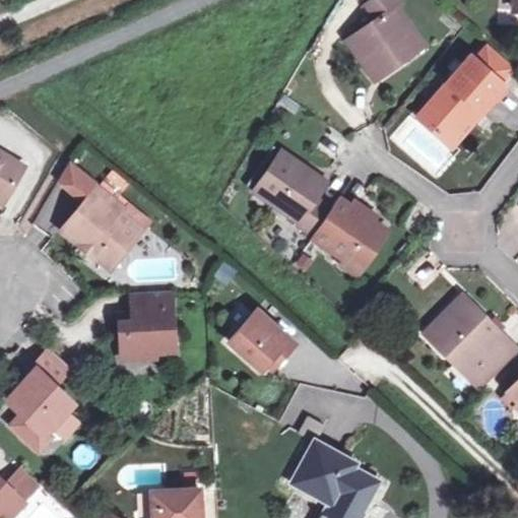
[(398,53),(421,38),(396,3),(400,0),(369,0),(365,3),(375,17),(345,39),(373,78),(401,58),(398,53)]
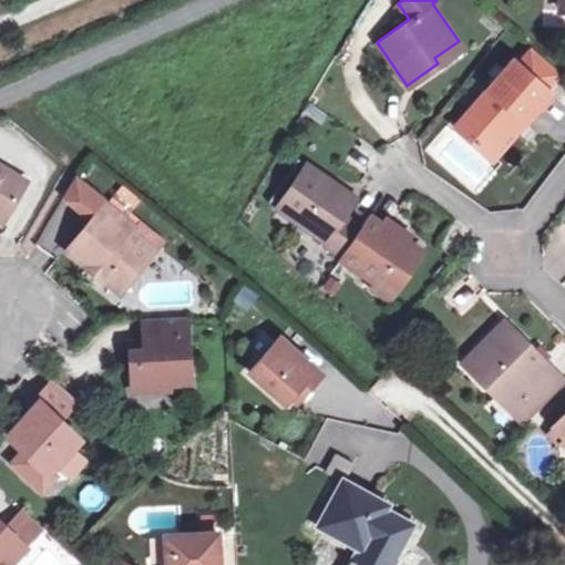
[(462,47),(459,41),(434,58),(438,63),(462,47)]
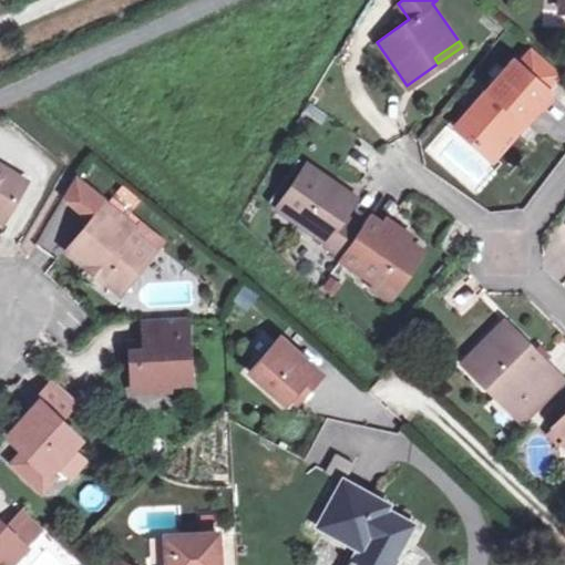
[(519,116),(524,121),(550,91),(512,58),(453,125),(486,154),(519,116)]
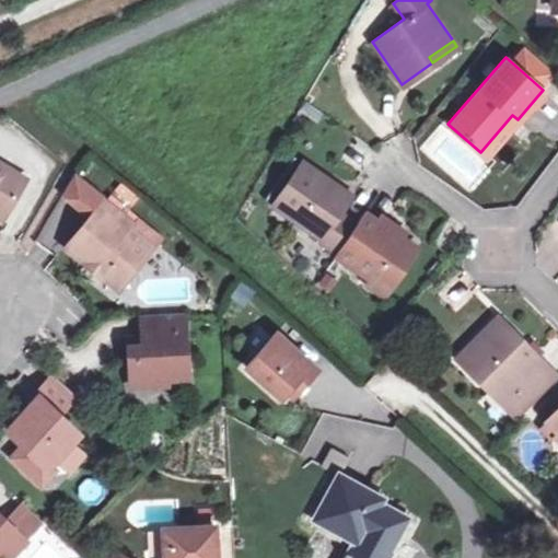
[(512,115),(480,152),(486,157),(518,119),(512,115)]
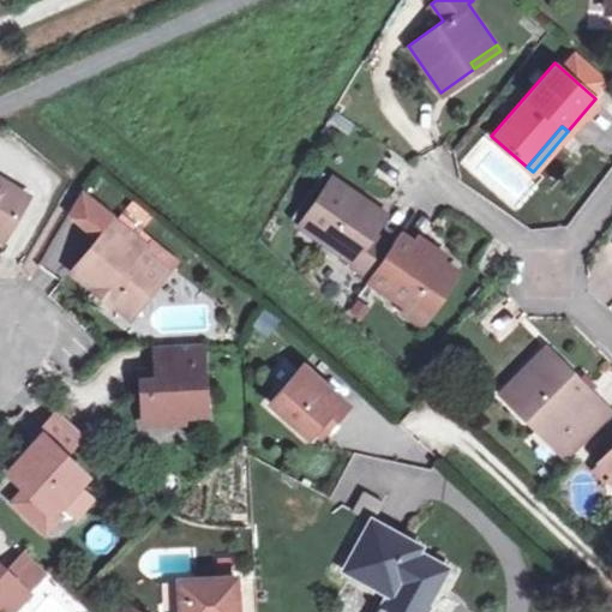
[(352,264),(367,275),(389,244),(375,233),(383,221),(366,210),(371,204),(331,177),(298,223),(354,262),(352,264)]
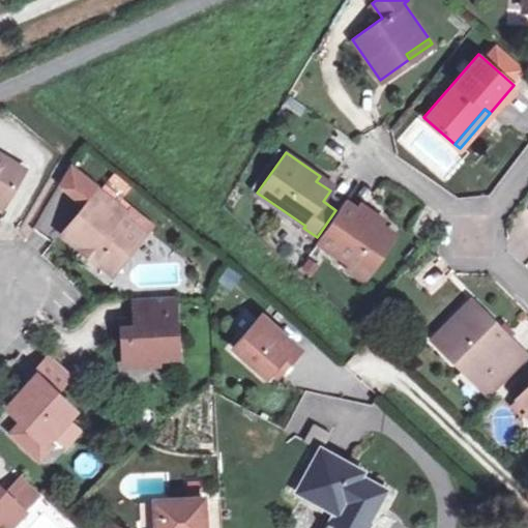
[(24,168),(0,153),(0,204),(1,205),(24,168)]
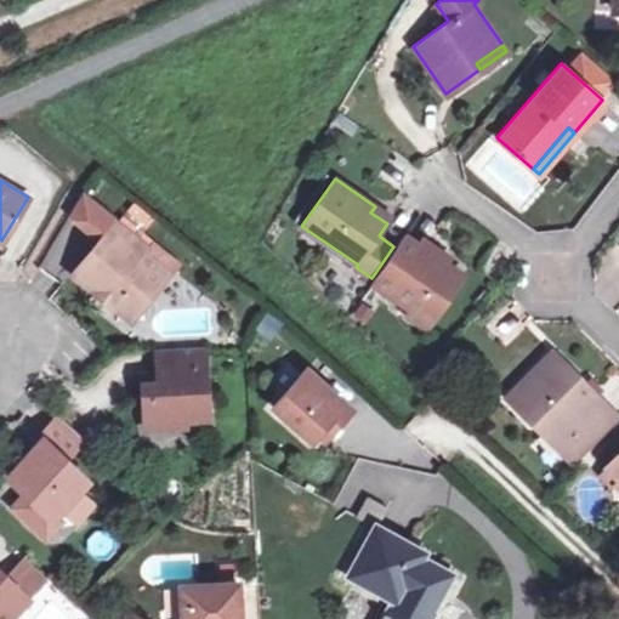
[(370,213),(387,223),(392,215),(376,204),(375,206),(370,213)]
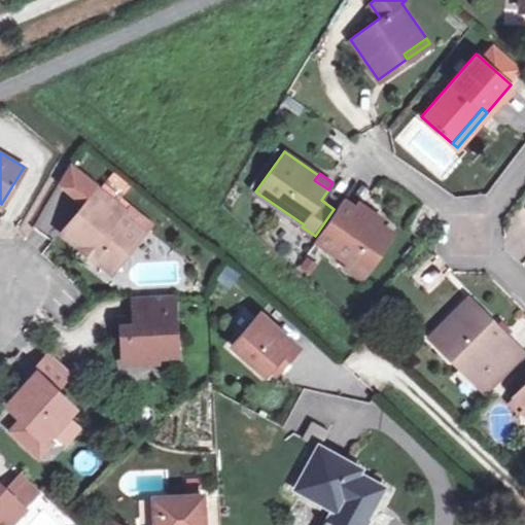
[(62,232),(96,259),(106,247),(119,257),(141,231),(119,213),(123,209),(97,188),(62,232)]
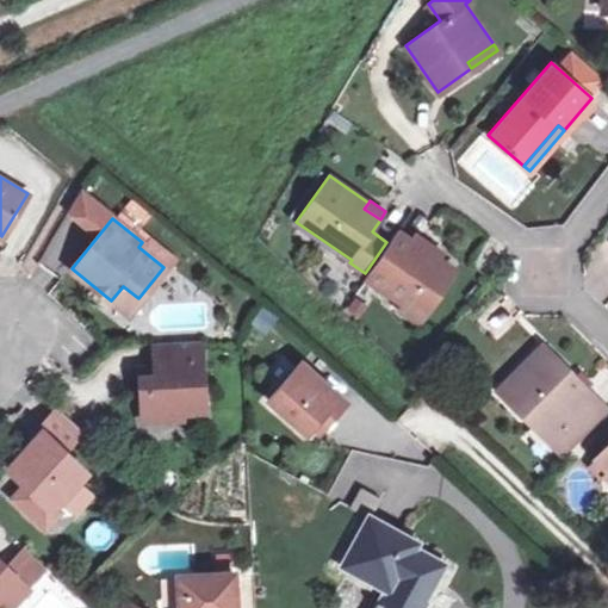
[(426,249),(411,239),(409,243),(394,233),(386,242),(365,273),(363,275),(405,305),(409,301),(427,311),(456,268),(439,258),(442,252),(430,243),(426,249)]
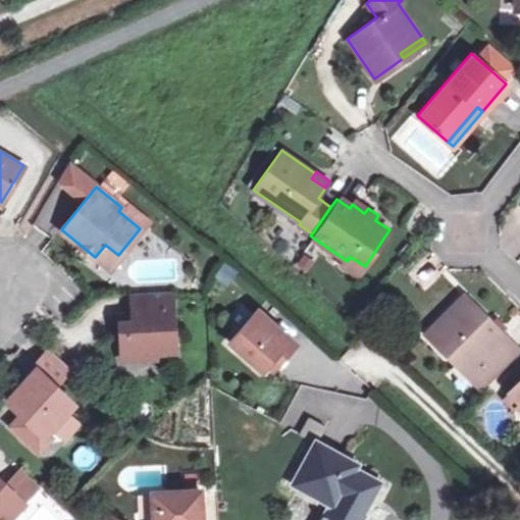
[(364,213),(368,208),(355,200),(352,204),(364,213)]
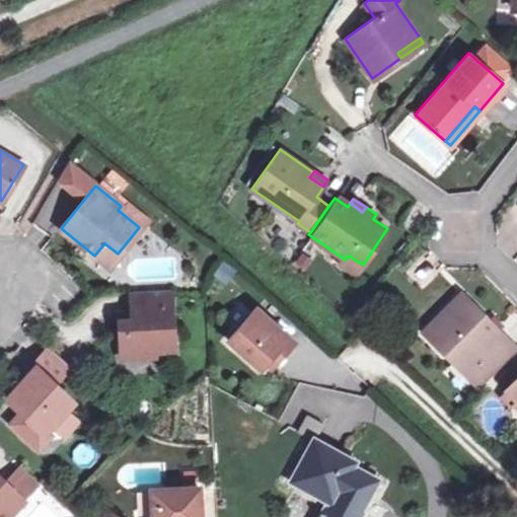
[(104,243),(94,255),(107,267),(118,253),(104,243)]
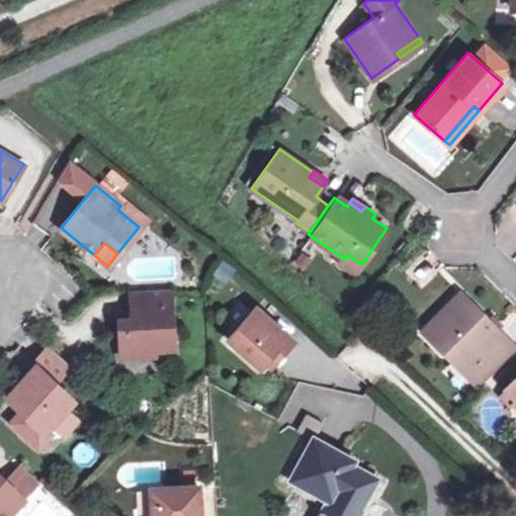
[(362,264),(347,255),(344,259),(341,263),(356,273),(362,264)]
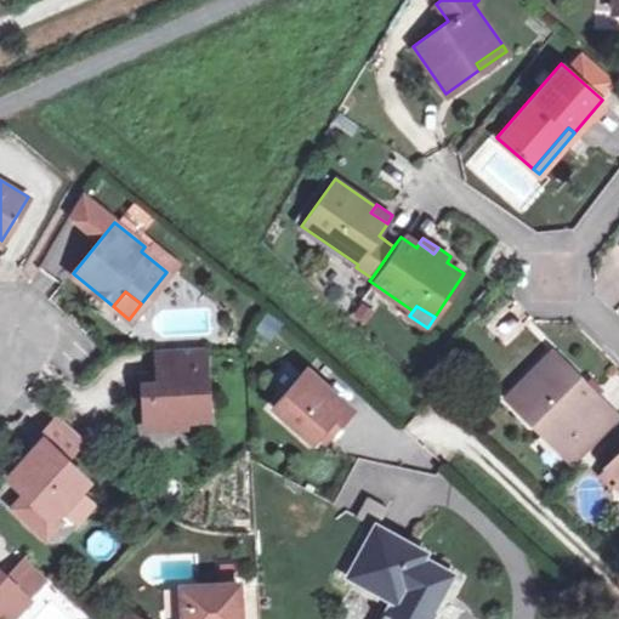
[(262,310),(253,329),(271,338),(280,319),(262,310)]
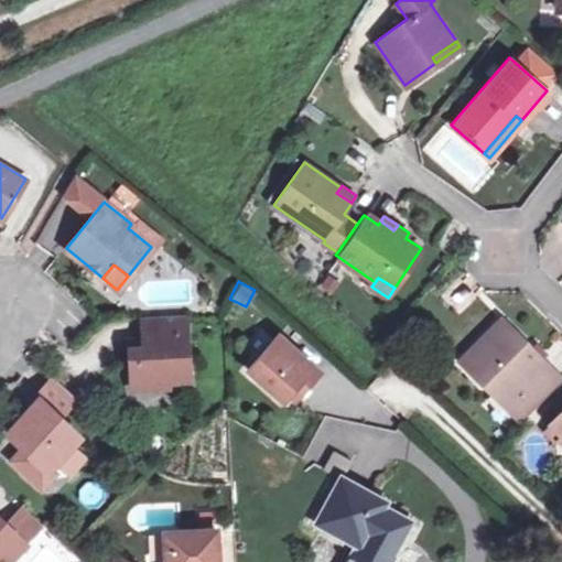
[(142,337),(142,347),(128,348),(130,387),(166,385),(166,375),(187,374),(185,335),(177,335),(176,314),(141,315),(142,337)]
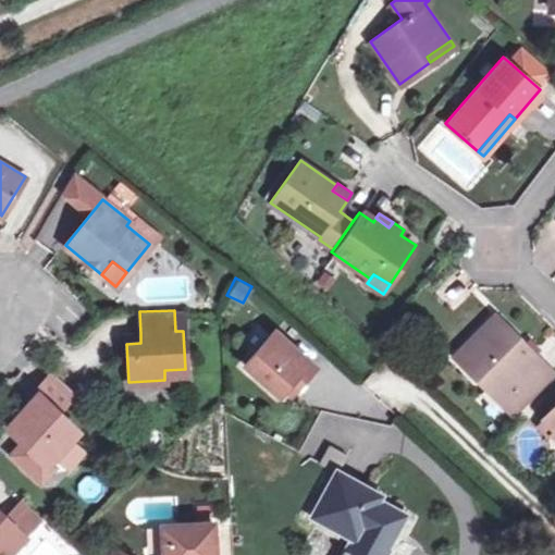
[(490,381),(519,409),(551,378),(538,364),(541,360),(494,313),(453,354),(484,385),(490,381)]
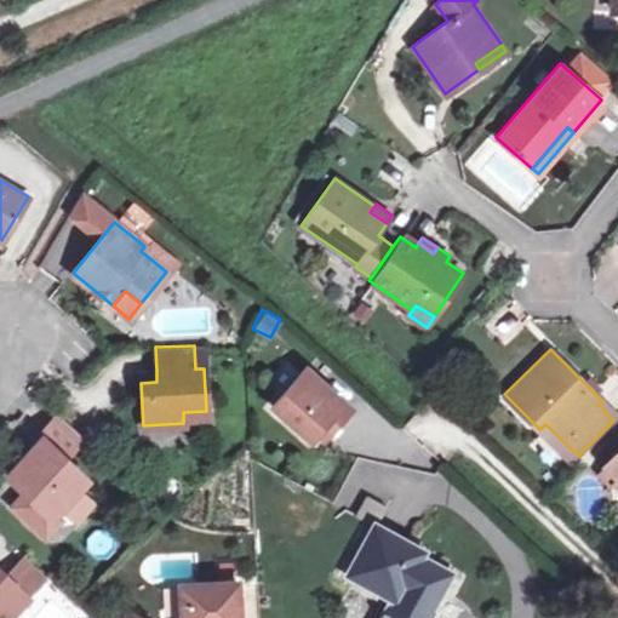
[(350,407),(304,367),(270,405),(309,439),(316,431),(324,438),(350,407)]
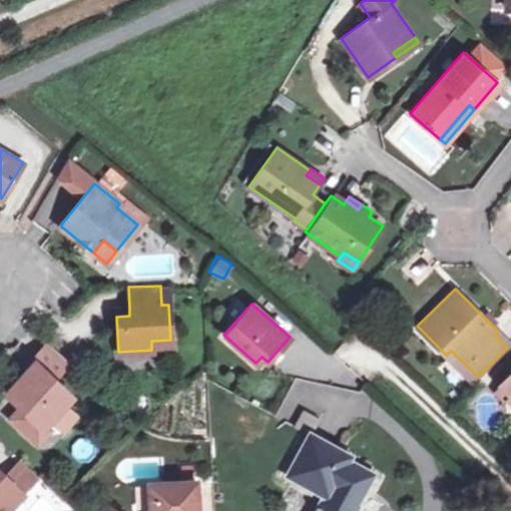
[(129,316),(129,307),(116,307),(116,317),(129,316)]
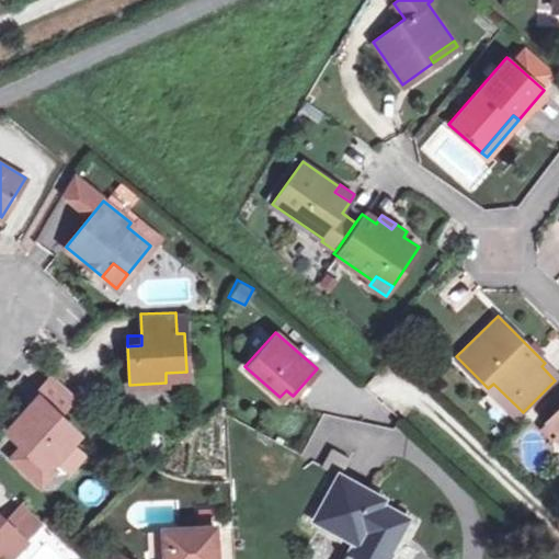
[(18,461),(35,477),(47,465),(77,433),(56,414),(75,395),(53,374),(33,395),(37,398),(7,430),(22,444),(29,449),(18,461)]
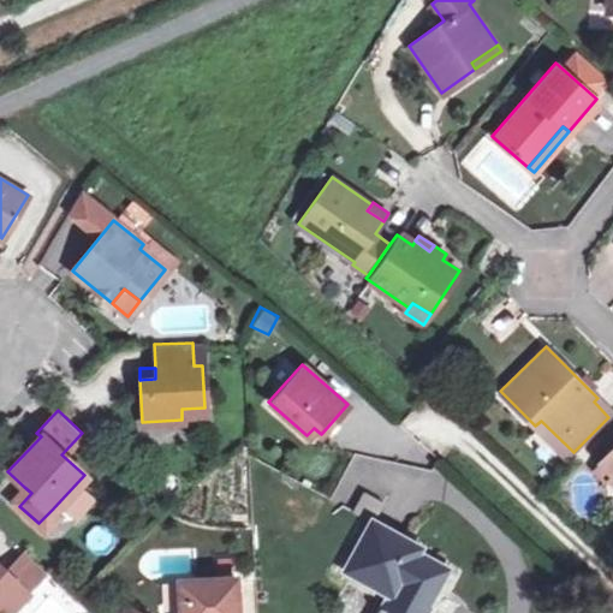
[(541,421),(535,426),(567,458),(573,452),(541,421)]
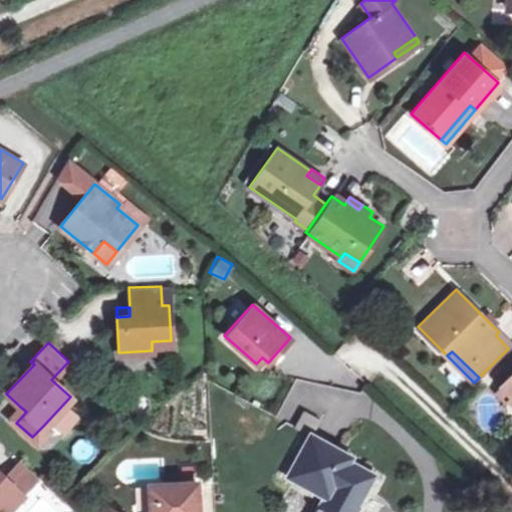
[(511,373),(501,386),(511,397),(509,400),(511,402),(511,373)]
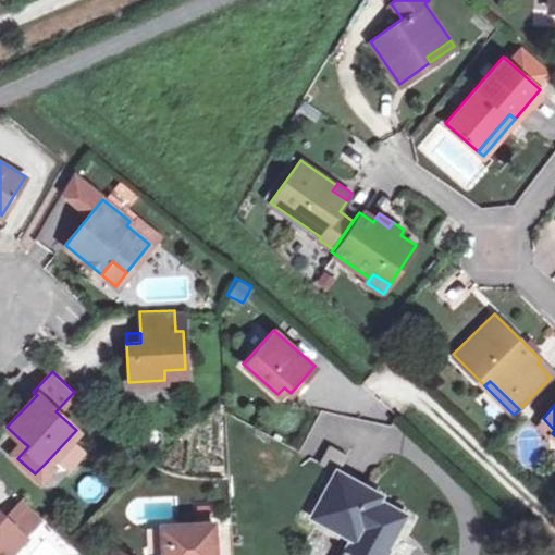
[(17,458),(28,446),(22,441),(12,453),(17,458)]
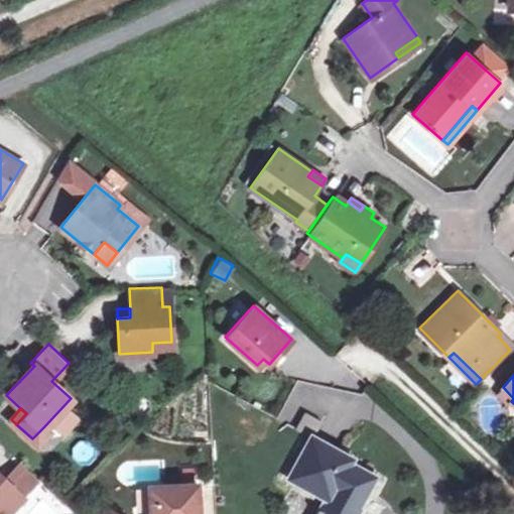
[(354,513),(359,506),(358,505),(362,498),(374,476),(349,463),(352,458),(312,435),(320,420),(303,411),(295,427),(310,436),(288,477),(305,486),(306,485),(322,493),(326,486),(334,491),(329,502),(325,500),(316,513),(354,513)]
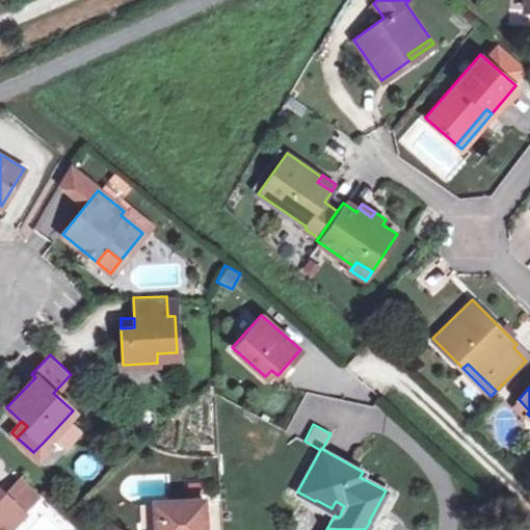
[(45,441),(33,452),(37,456),(48,444),(45,441)]
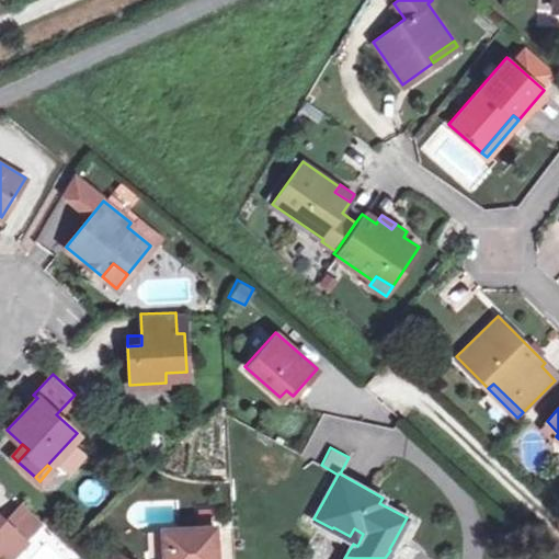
[(21,501),(4,518),(0,514),(0,558),(6,558),(25,538),(24,538),(41,521),(21,501)]
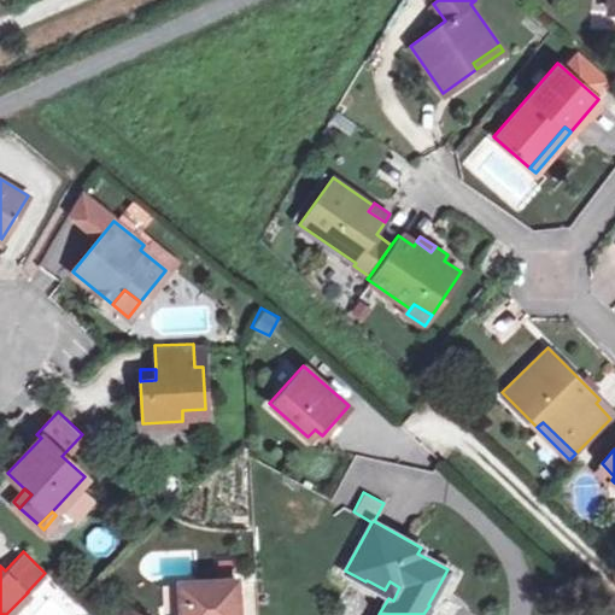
[(238,614),(236,578),(179,581),(180,614),(238,614)]
